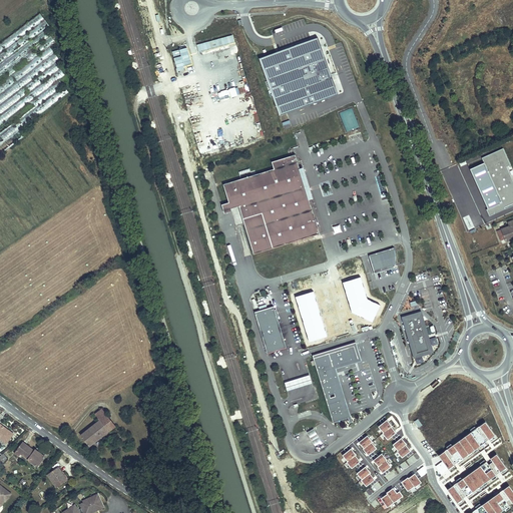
[(38,13),(0,42),(0,153),(25,135),(21,129),(69,92),(59,79),(65,75),(60,68),(63,66),(49,47),(56,42),(46,29),(49,27),(38,13)]
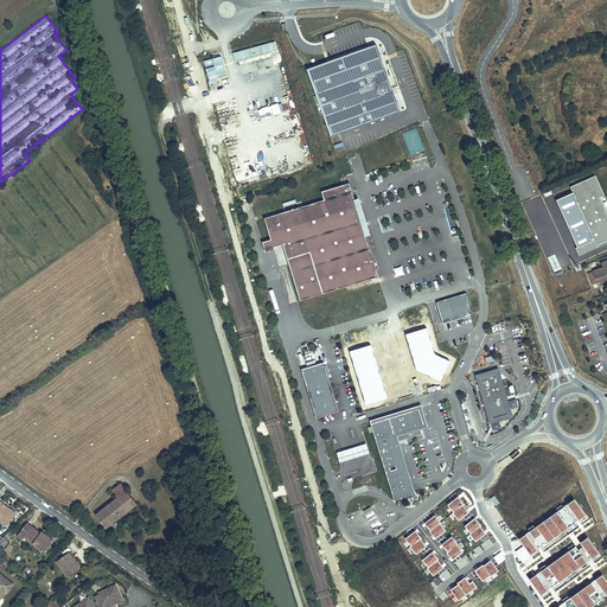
[(376,44),(307,69),(332,136),(401,112),(376,44)]
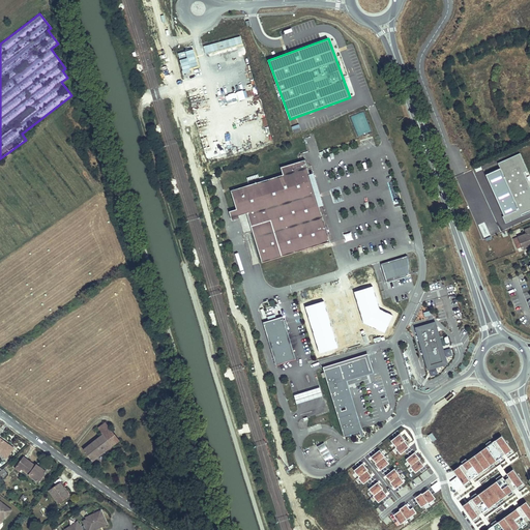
[(362,112),(350,117),(358,136),(371,130),(362,112)]
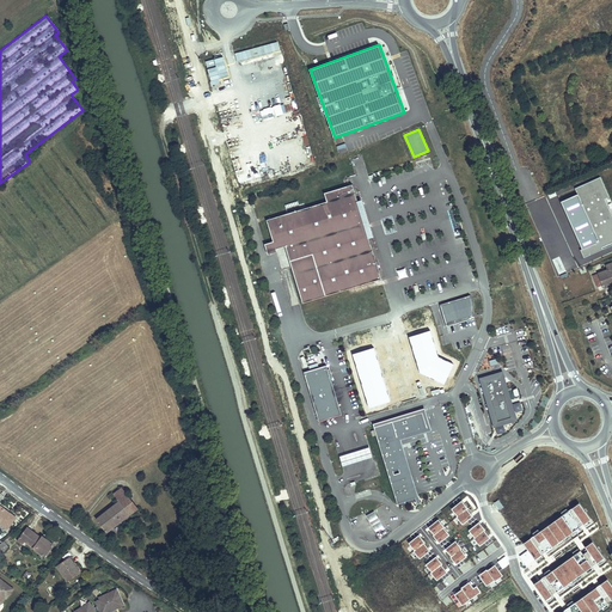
[(610,197),(601,177),(575,189),(579,195),(594,231),(592,232),(597,243),(583,249),(581,250),(585,258),(586,257),(591,256),(589,254),(611,244),(610,238),(611,236),(611,216),(605,200),(610,197)]
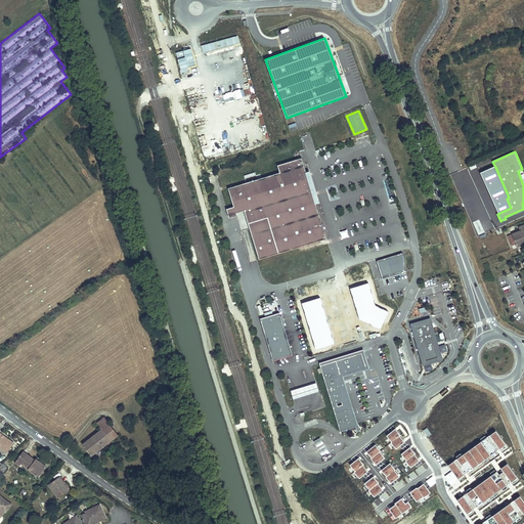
[(259,260),(326,239),(316,204),(306,173),(302,159),(278,166),(280,173),(236,186),(245,211),(259,260)]
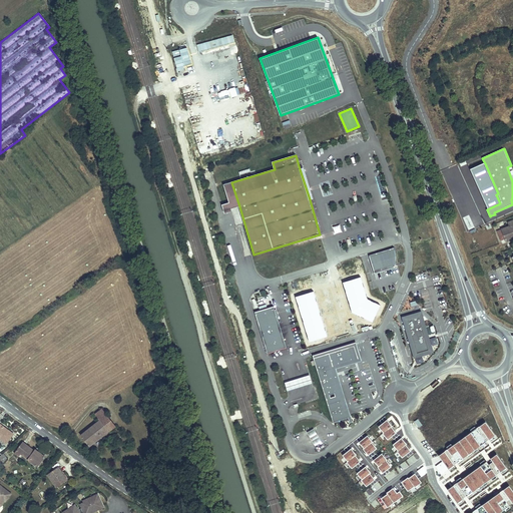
[(498,193),(485,163),(471,169),(489,208),(500,203),(496,194),(498,193)]
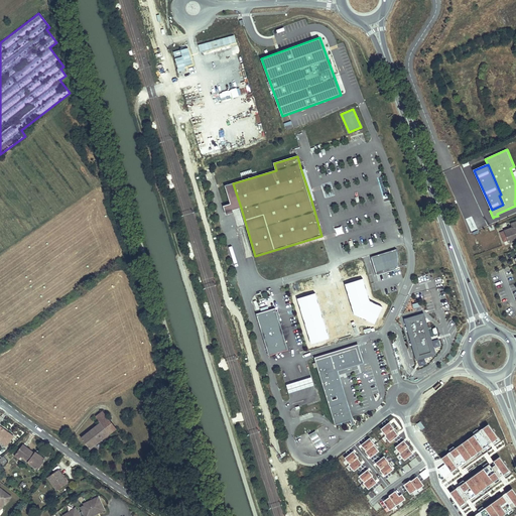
[(301,170),(311,201),(314,200),(305,169),(301,170)]
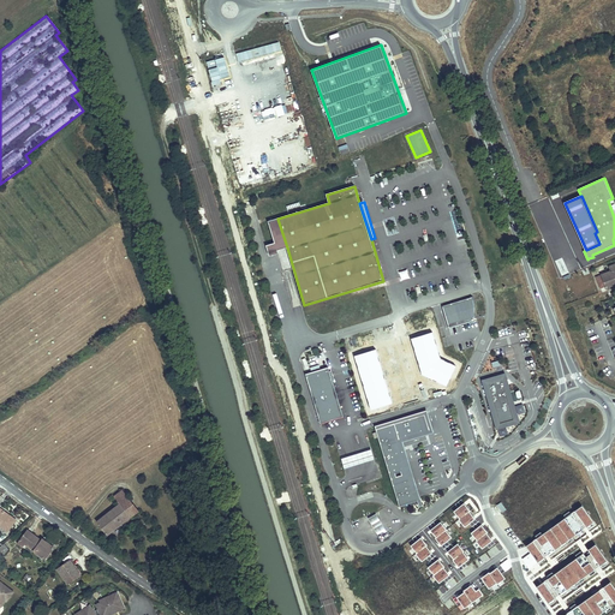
[(268,254),(287,248),(278,219),(268,221),(274,243),(266,245),(268,254)]
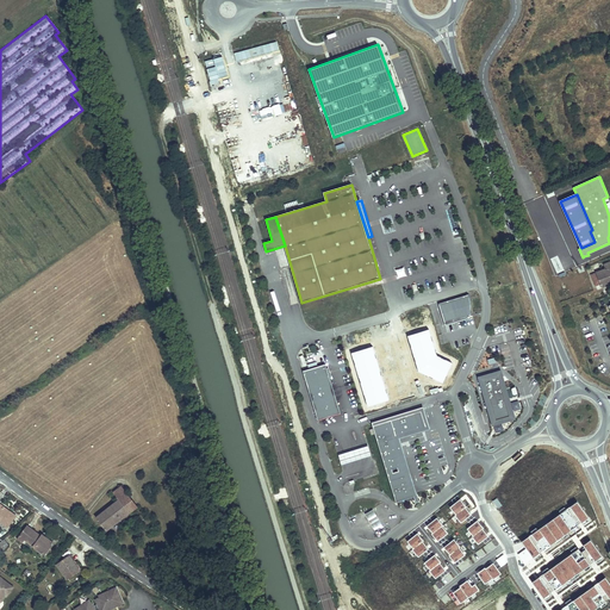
[(591,275),(596,286),(599,285),(601,288),(609,284),(609,261),(604,265),(605,269),(591,275)]
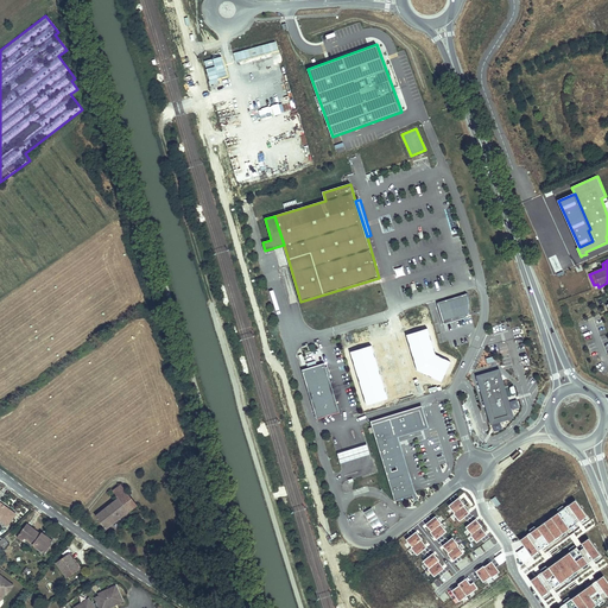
[(403,266),(393,270),(396,278),(405,274),(403,266)]
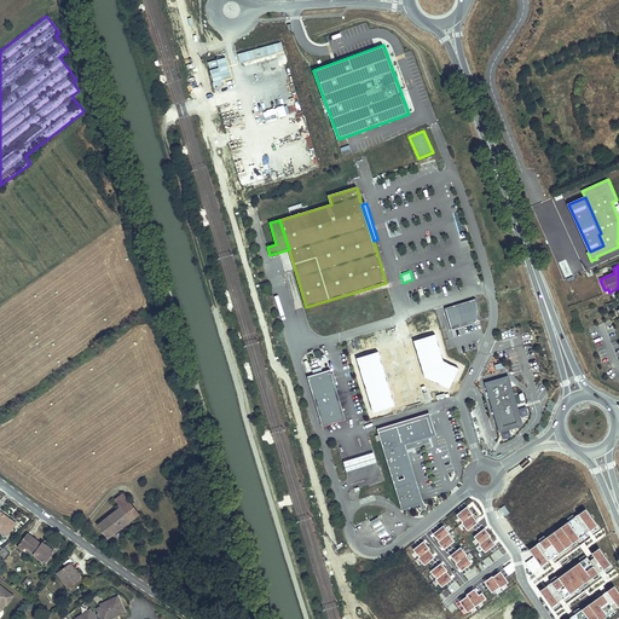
[(451,329),(478,320),(478,311),(476,299),(445,310),(451,329)]
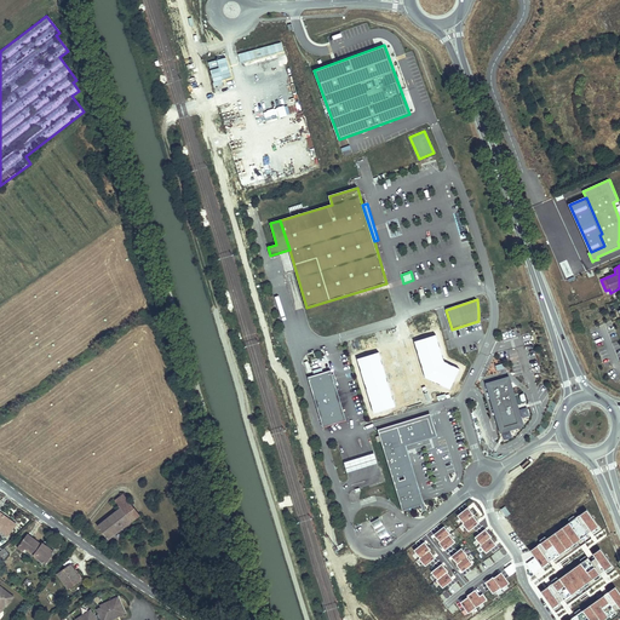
[(308,377),(323,428),(346,420),(331,371),(308,377)]
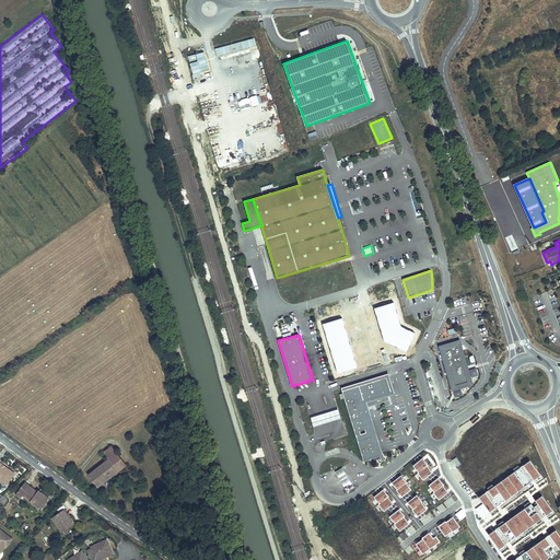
[(470,384),(458,342),(455,343),(442,348),(444,356),(444,358),(448,370),(448,372),(454,388),(470,384)]
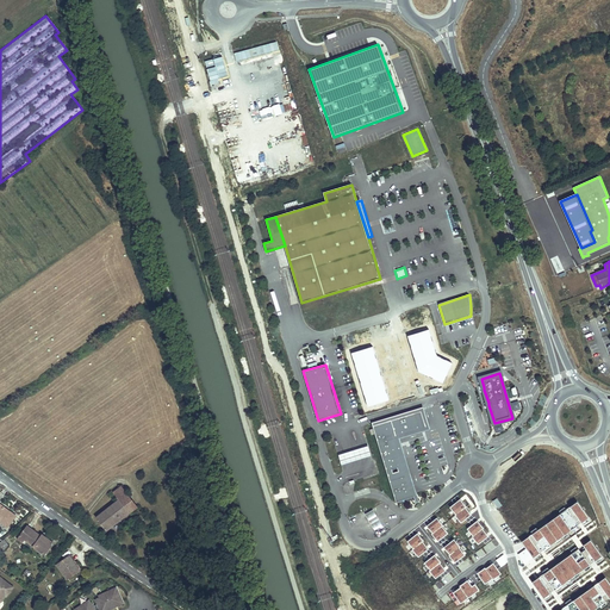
[(430,429),(424,409),(424,406),(372,423),(373,425),(391,419),(415,497),(412,497),(415,504),(419,503),(417,493),(400,439),(430,429)]
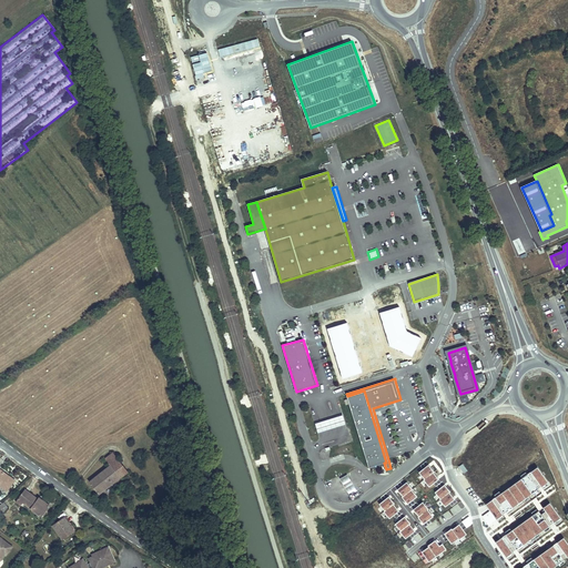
[(364,391),(347,396),(368,467),(384,463),(386,463),(364,391)]
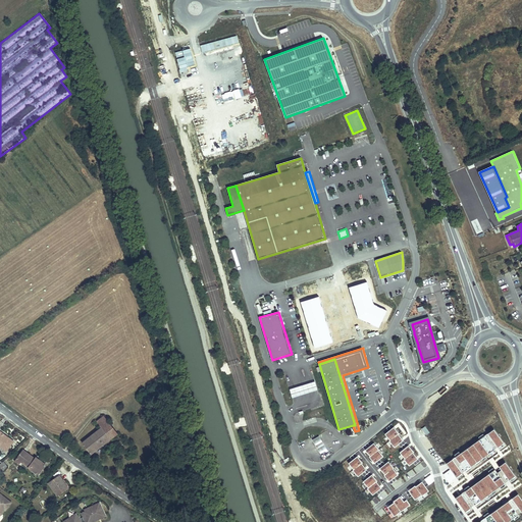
[(293,398),(318,389),(315,381),(290,389),(293,398)]
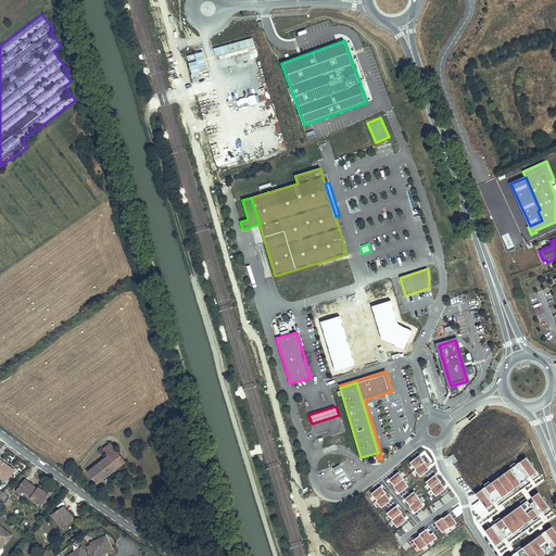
[(117,437),(111,442),(115,449),(122,443),(117,437)]
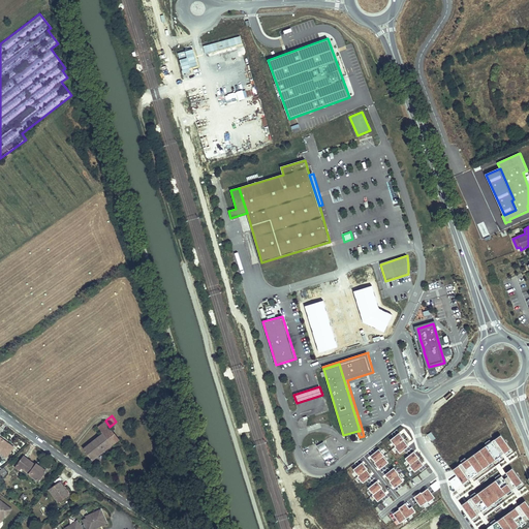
[(462,431),(470,433),(473,421),(465,418),(462,431)]
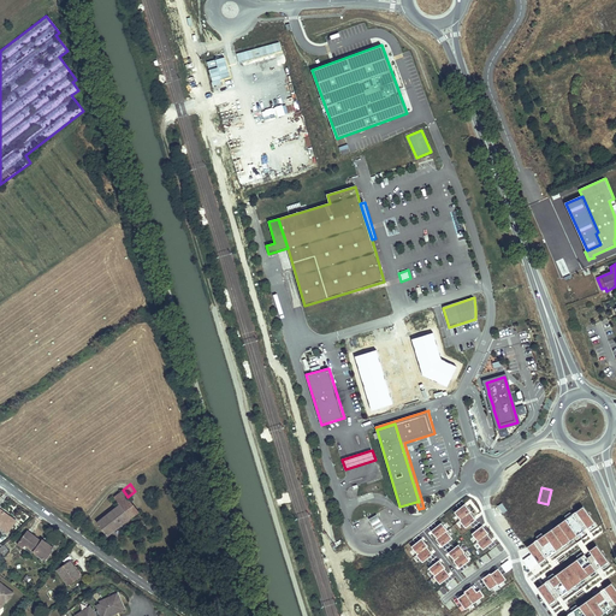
[(128,497),(136,507),(140,511),(147,505),(135,491),(128,497)]
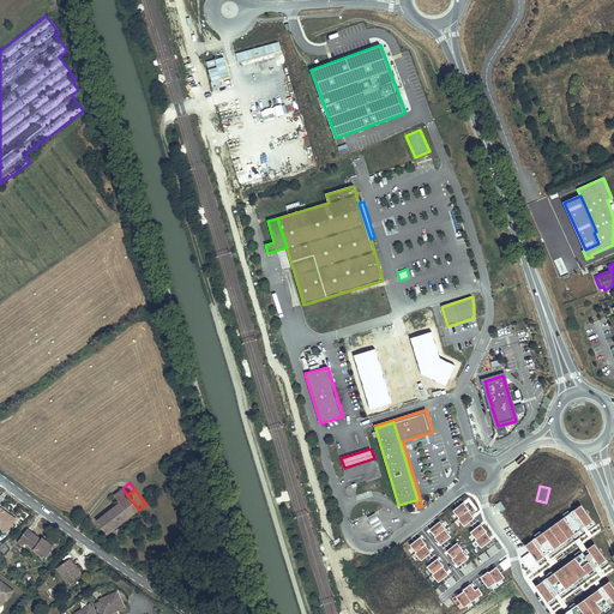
[(121,499),(131,510),(136,505),(127,495),(121,499)]
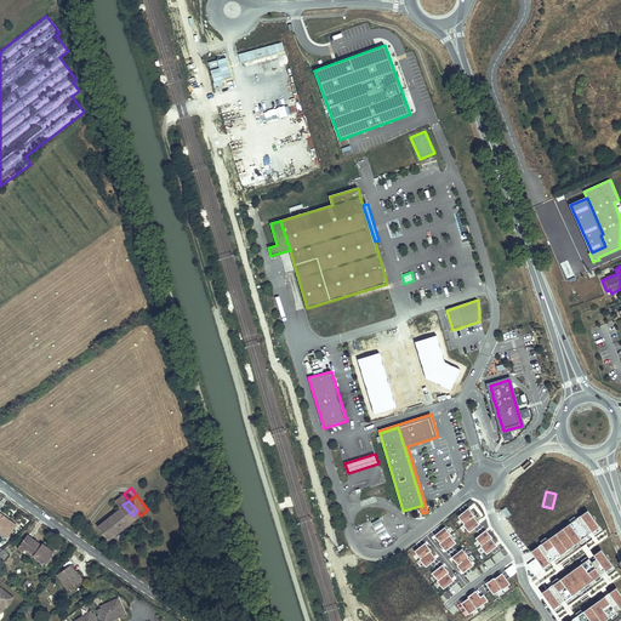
[(141,516),(137,511),(132,516),(123,505),(100,524),(112,540),(141,516)]
